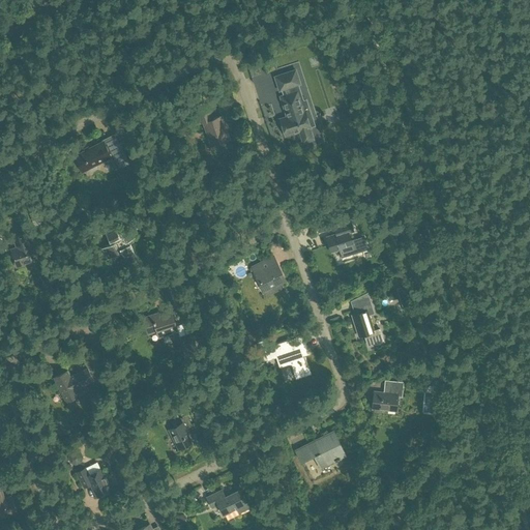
[(282,90),(283,95),(280,96),(286,113),(287,116),(280,119),(282,124),(280,124),(282,131),(284,130),(286,136),(299,131),(303,143),(314,140),(310,128),(311,127),(316,125),(310,110),(305,112),(304,111),(297,91),(295,91),(294,86),(300,84),(295,70),(275,77),(280,91),(282,90)]
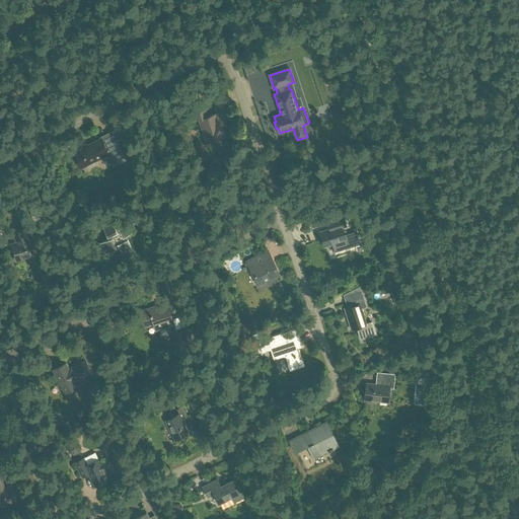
[(194,112),(197,122),(200,121),(208,144),(226,138),(218,114),(208,117),(206,108),(194,112)]
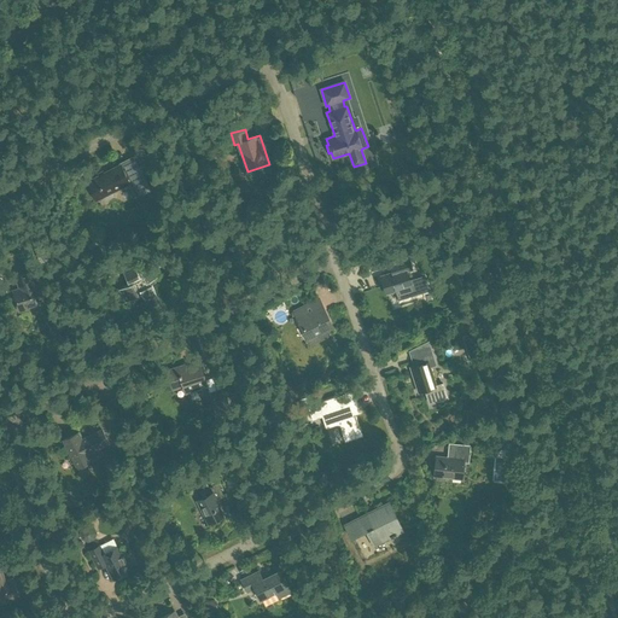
[(133,158),(120,165),(129,185),(128,185),(135,198),(150,191),(133,158)]
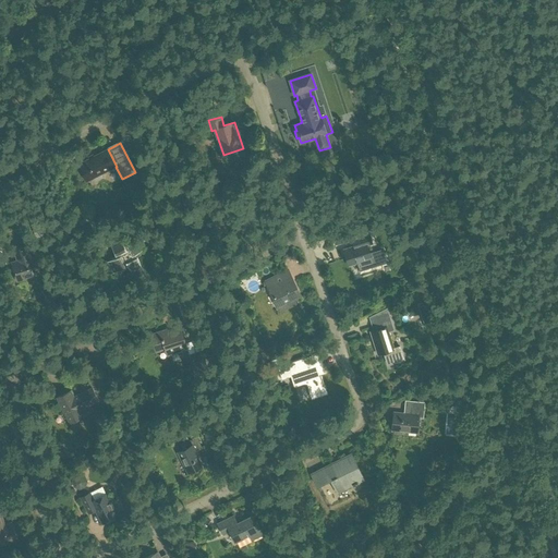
[(107,149),(79,165),(86,180),(93,177),(95,182),(104,178),(101,174),(116,167),(117,167),(108,149),(107,149)]
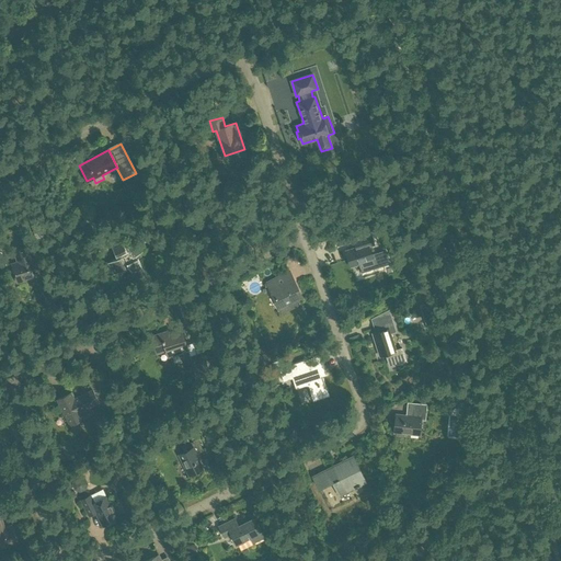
[(109,263),(114,275),(129,266),(135,276),(145,271),(136,254),(148,249),(142,238),(125,247),(121,237),(110,242),(117,258),(109,263)]
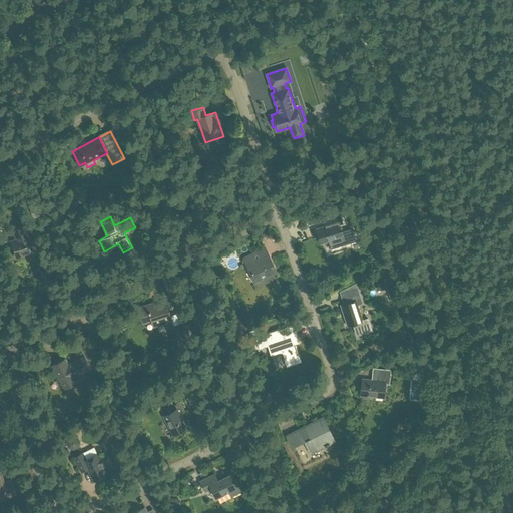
[(321,227),(317,228),(321,243),(329,240),(331,247),(343,243),(341,236),(342,236),(338,224),(337,221),(331,223),(321,227)]
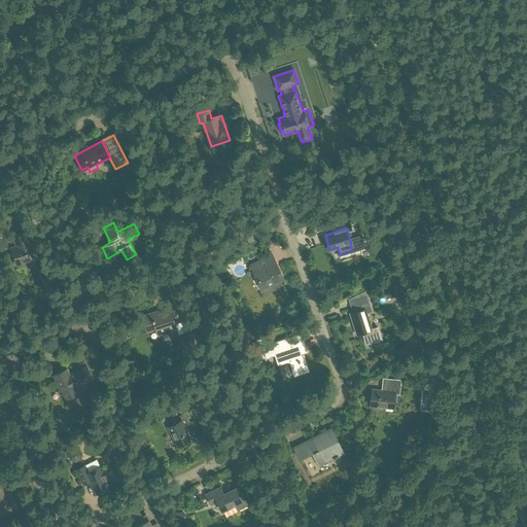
[(11,248),(16,265),(37,258),(32,242),(31,243),(27,232),(14,236),(16,243),(18,243),(19,246),(11,248)]
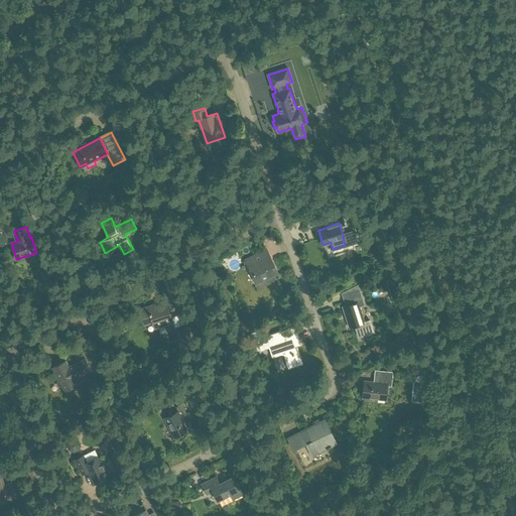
[(255,255),(245,260),(248,266),(250,266),(258,281),(262,279),(265,284),(273,280),(270,275),(277,271),(269,256),(258,261),(255,255)]
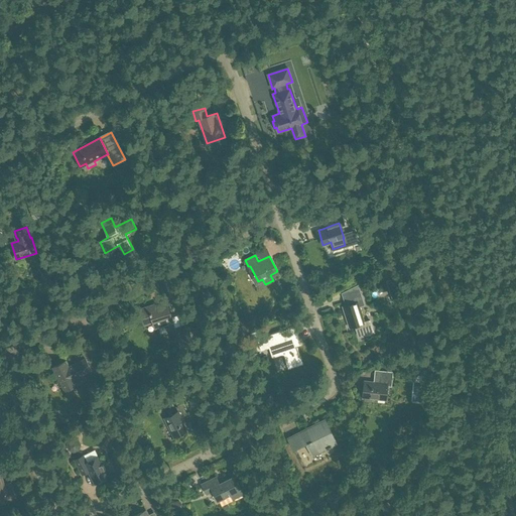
[(394,279),(385,281),(388,289),(397,286),(394,279)]
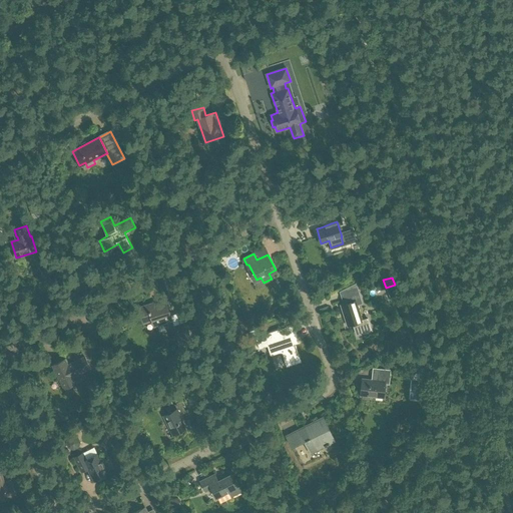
[(344,304),(342,305),(349,326),(353,325),(355,331),(367,327),(368,332),(372,331),(369,319),(363,321),(357,302),(362,300),(359,293),(348,297),(350,302),(344,304)]
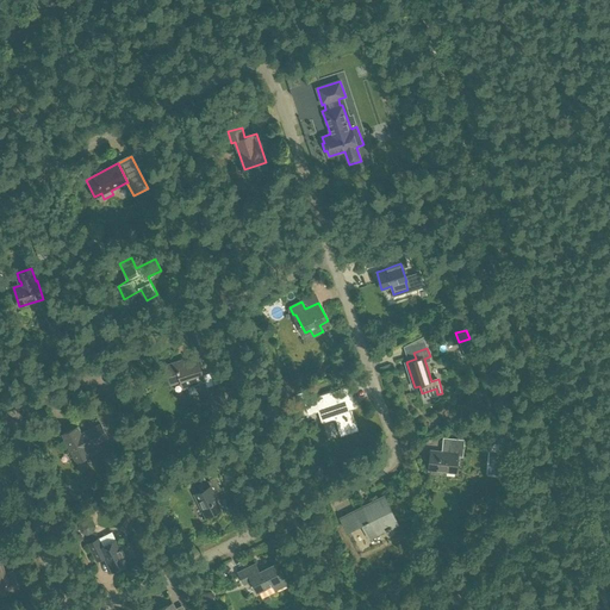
[(182,380),(185,387),(205,380),(198,358),(186,361),(185,359),(166,366),(169,374),(167,375),(168,378),(170,378),(172,383),(182,380)]
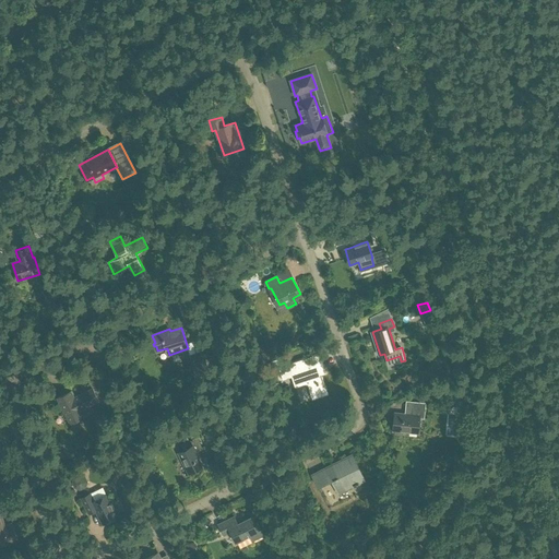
[(278,367),(283,378),(294,373),(297,384),(305,382),(307,381),(308,381),(309,382),(309,383),(310,383),(310,384),(314,397),(328,393),(319,368),(324,366),(319,353),(278,367)]
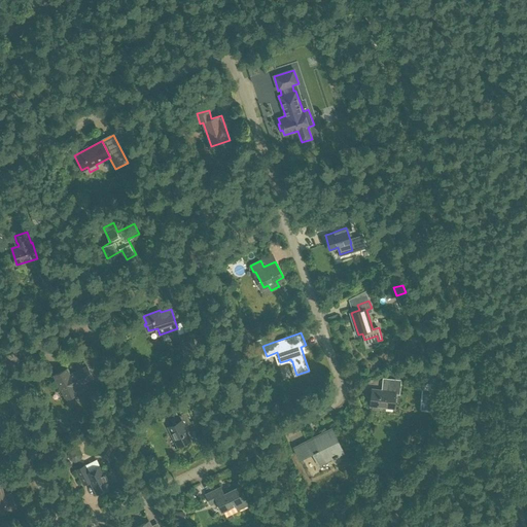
[(55,376),(67,399),(79,393),(76,387),(93,378),(88,366),(71,376),(67,370),(55,376)]
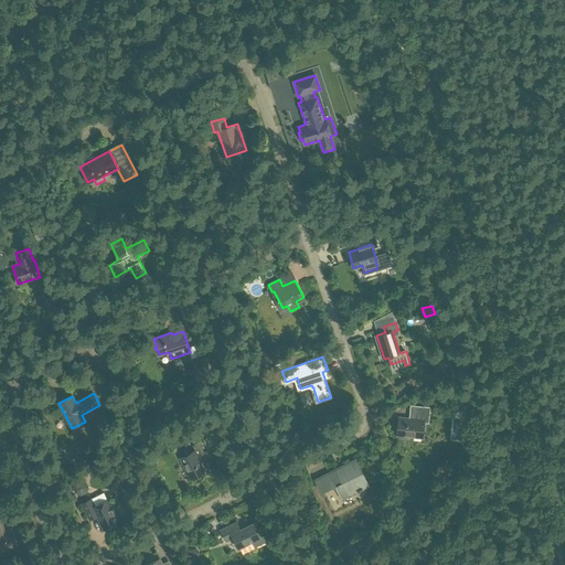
[(452,401),(455,401),(455,409),(464,411),(464,405),(468,405),(468,397),(452,396),(452,401)]
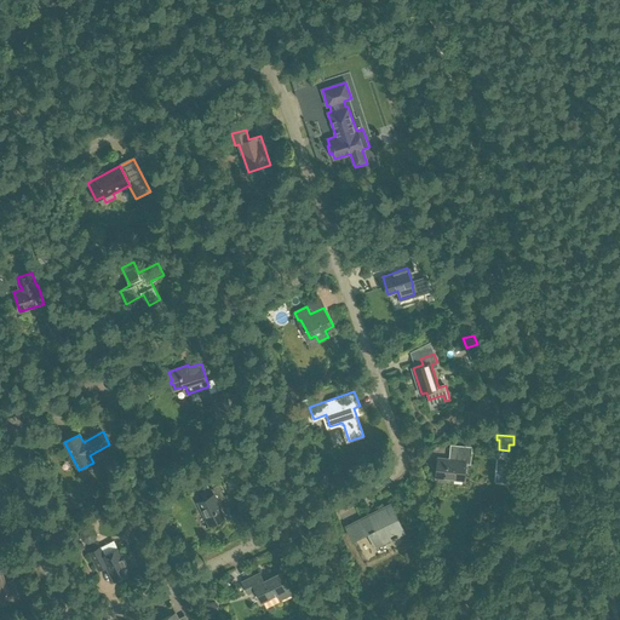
[(437,457),(436,476),(464,480),(465,463),(465,459),(471,460),(472,447),(451,445),(449,458),(437,457)]
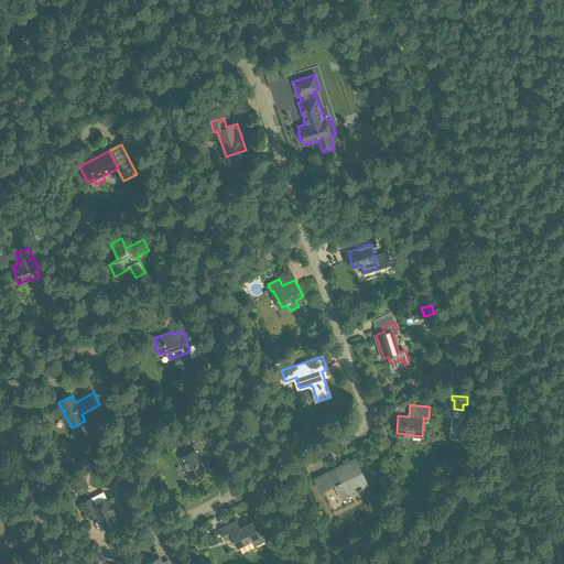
[(123,429),(127,435),(139,430),(130,414),(125,416),(129,425),(123,429)]
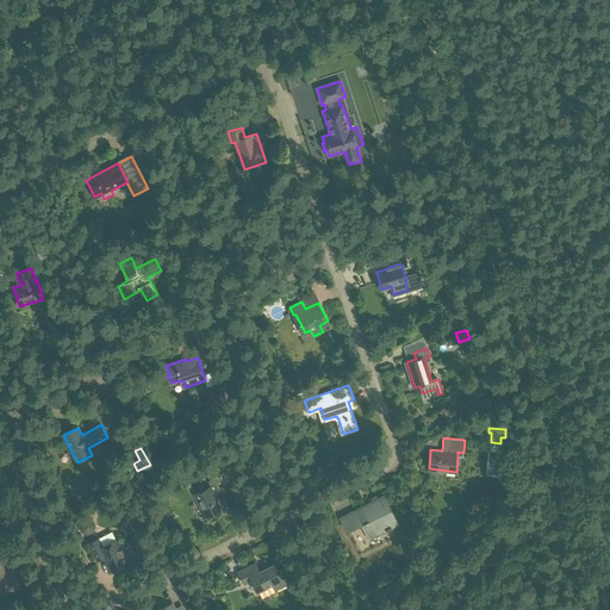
[(137,478),(141,485),(151,480),(147,473),(137,478)]
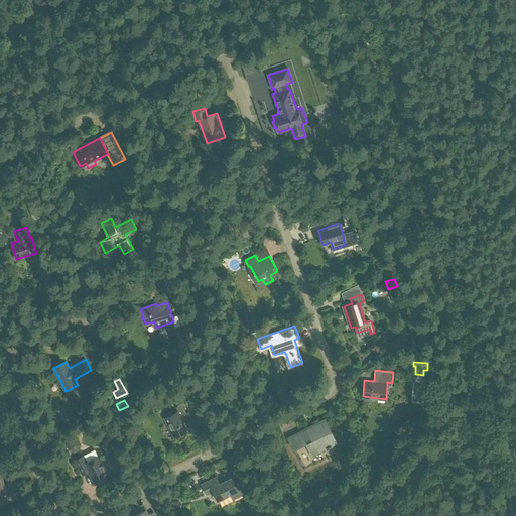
[(173,402),(160,406),(161,411),(175,407),(173,402)]
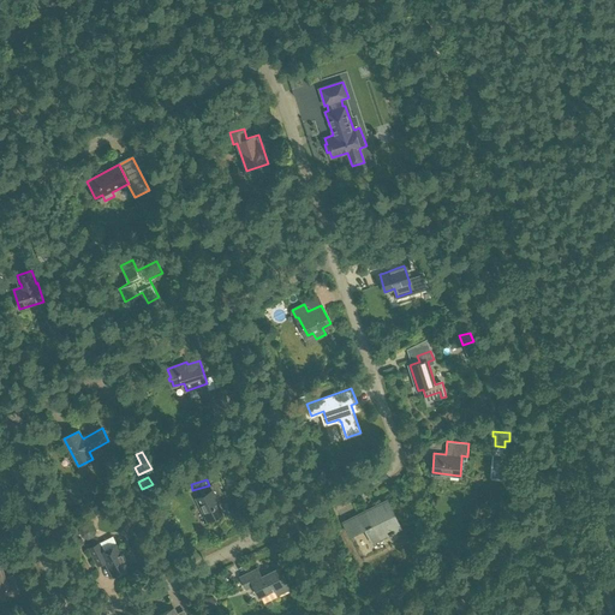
[(212,490),(215,499),(224,495),(216,481),(215,481),(210,483),(209,484),(213,490),(212,490)]
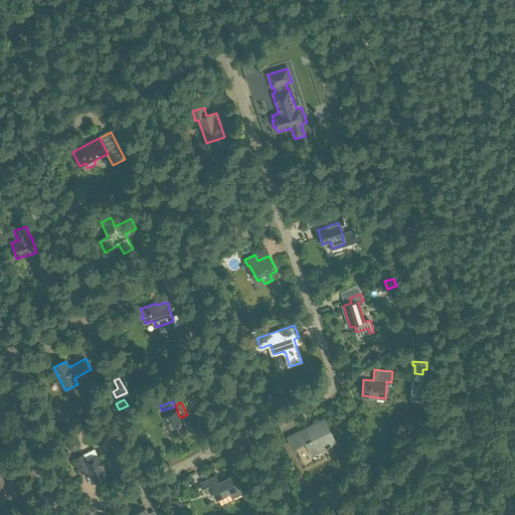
[(180,417),(177,410),(164,417),(174,437),(187,430),(180,417)]
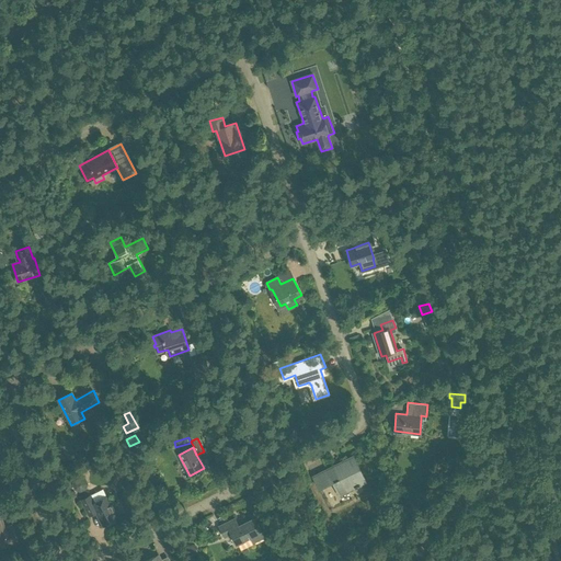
[(313,476),(319,488),(333,481),(340,495),(367,481),(354,456),(345,460),(313,476)]
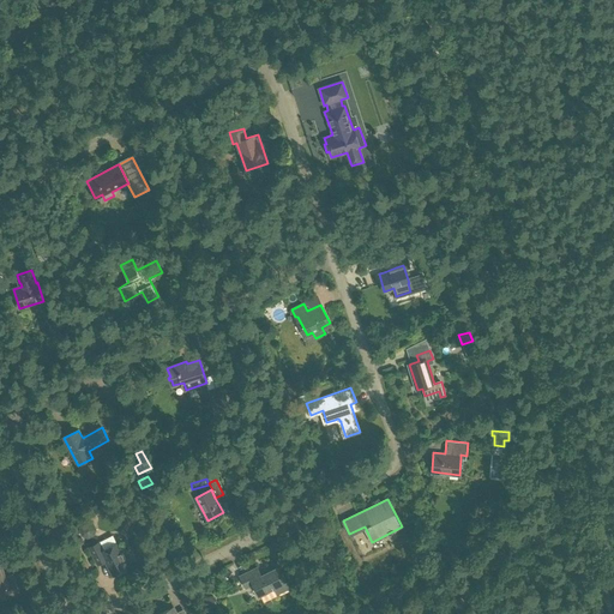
[(0,527),(0,536),(13,533),(11,524),(0,527)]
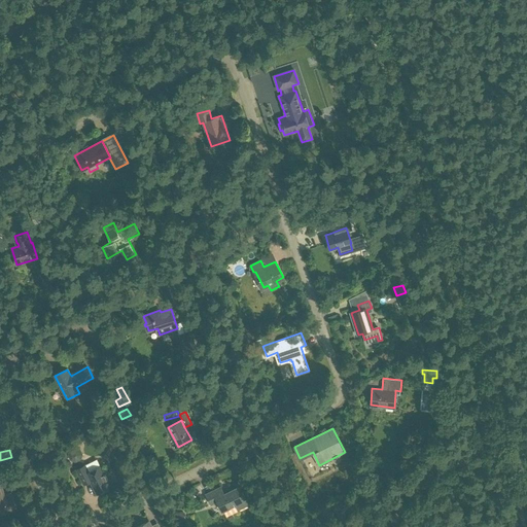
[(86,473),(89,472),(85,465),(77,469),(84,485),(91,482),(86,473)]
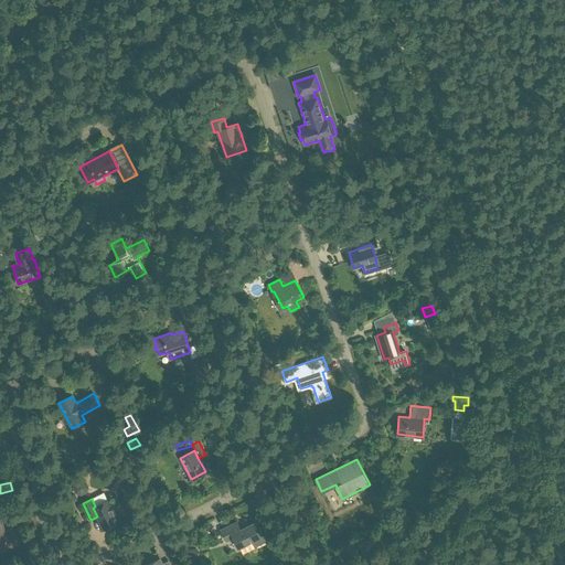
[(93,508),(97,516),(105,530),(119,522),(108,500),(95,507),(93,508)]
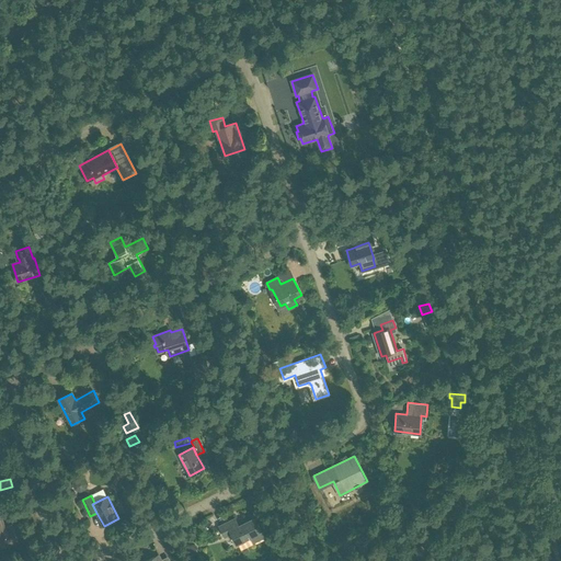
[(0,515),(0,548),(18,544),(12,525),(4,527),(1,516),(0,515)]
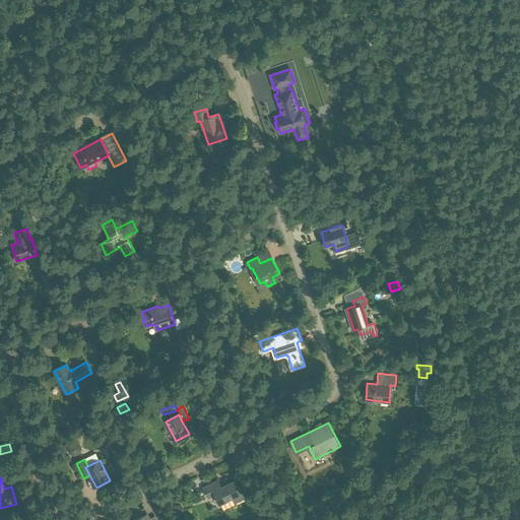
[(203,488),(208,498),(215,495),(219,504),(233,498),(235,502),(245,497),(240,485),(239,486),(236,480),(221,486),(218,480),(203,488)]
